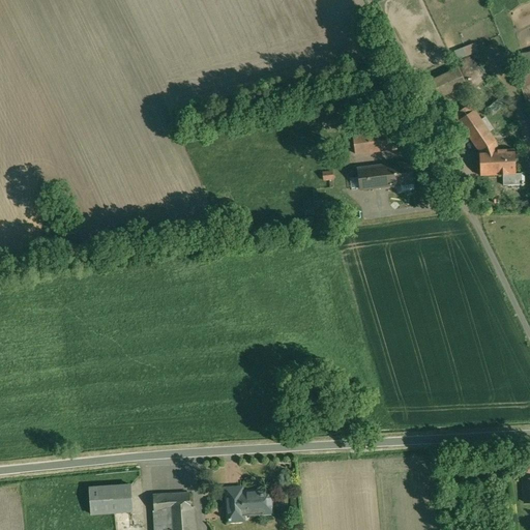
[(460,59),(480,51),(476,42),(457,51),(460,59)]
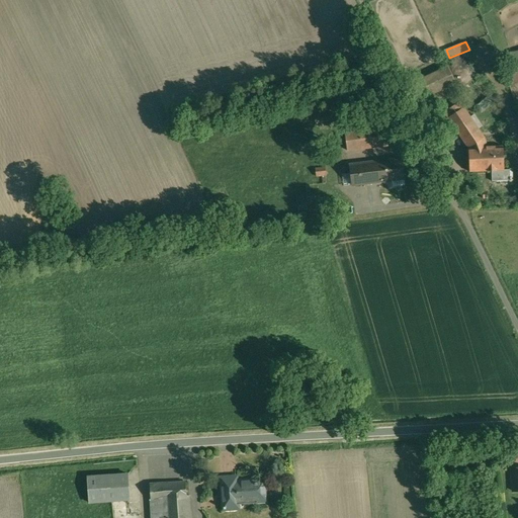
[(517,51),(509,53),(511,65),(509,65),(512,83),(517,82),(517,51)]
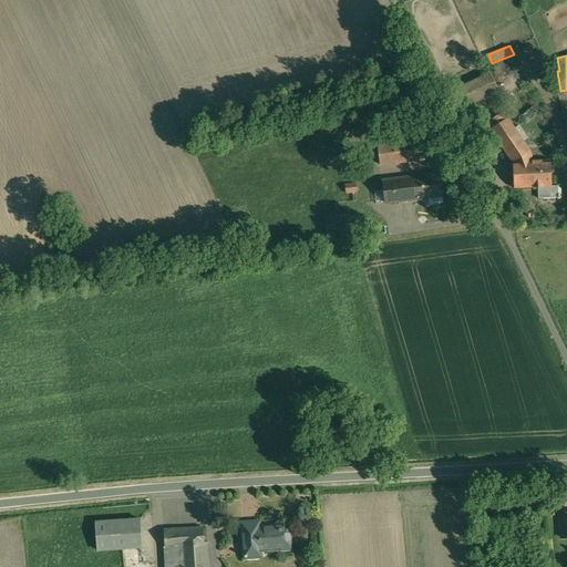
[(498,92),(490,72),(460,86),(470,106),(498,92)]
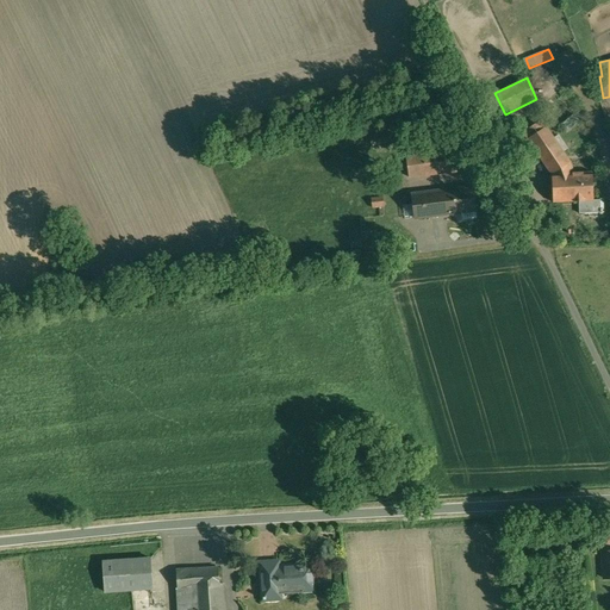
[(566,124),(571,129),(579,119),(574,114),(566,124)]
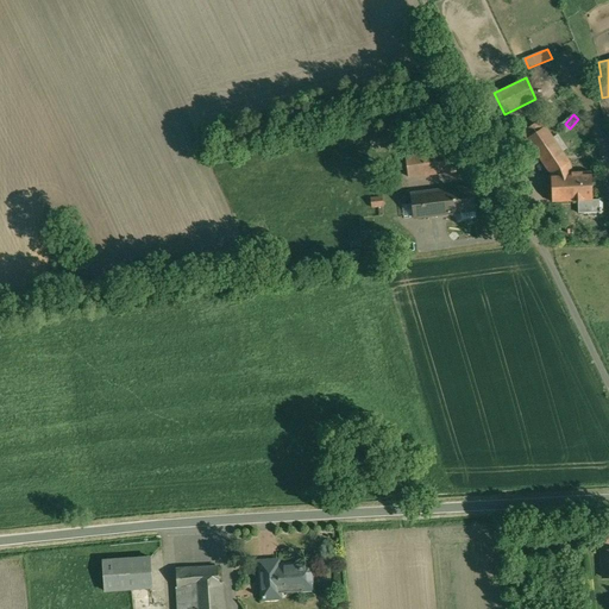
[(566,148),(557,135),(553,137),(540,119),(521,132),(550,175),(572,174),(566,159),(562,151),(566,148)]
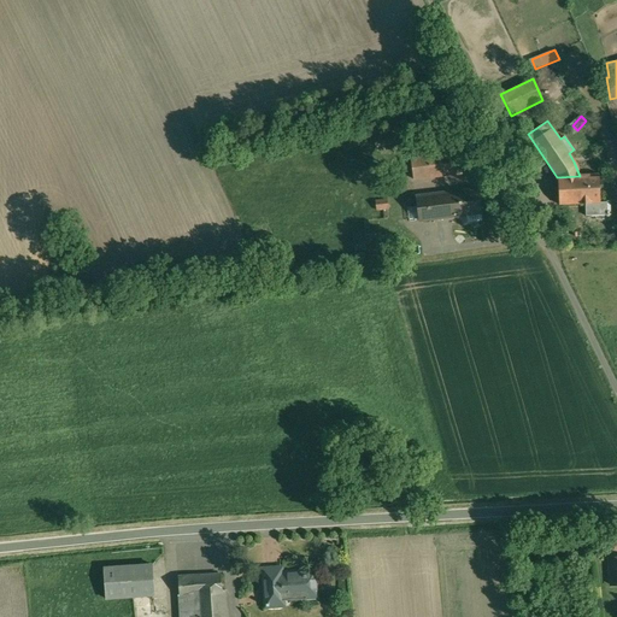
[(394,134),(375,137),(376,147),(395,144),(394,134)]
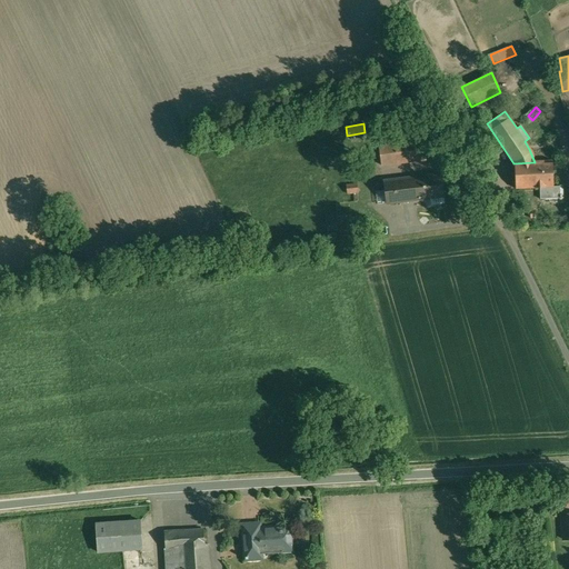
[(396,141),(379,143),(381,166),(427,160),(422,131),(395,135),(396,141)]
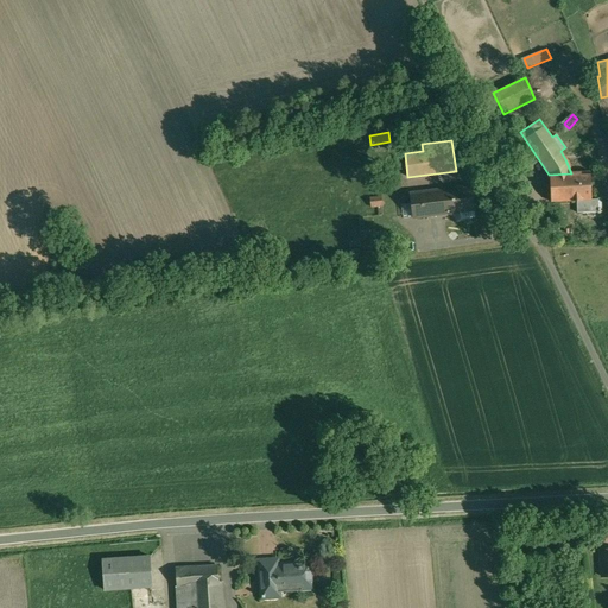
[(590,172),(571,173),(574,202),(591,201),(590,172)]
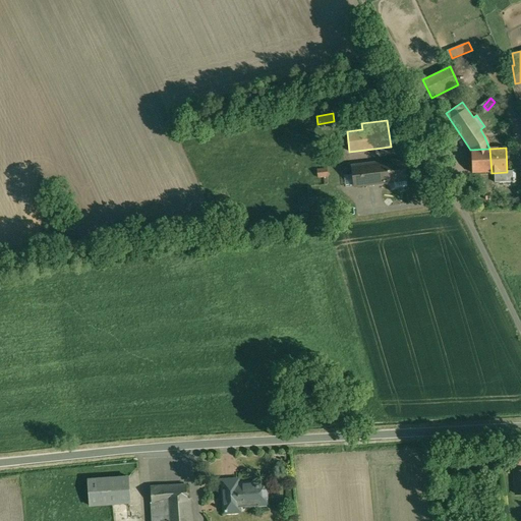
[(489,149),(470,150),(472,174),(491,173),(489,149)]
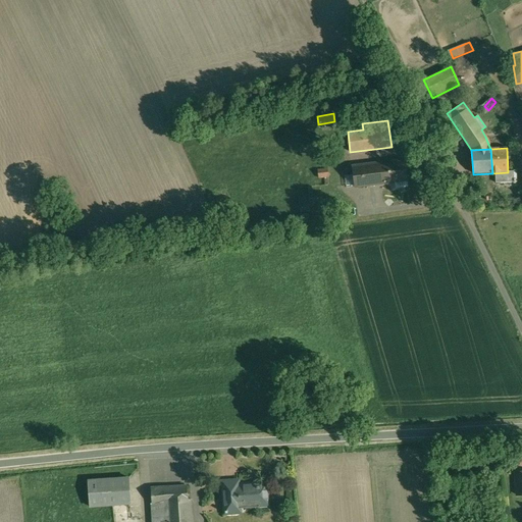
[(405,160),(352,166),(355,187),(407,179),(405,160)]
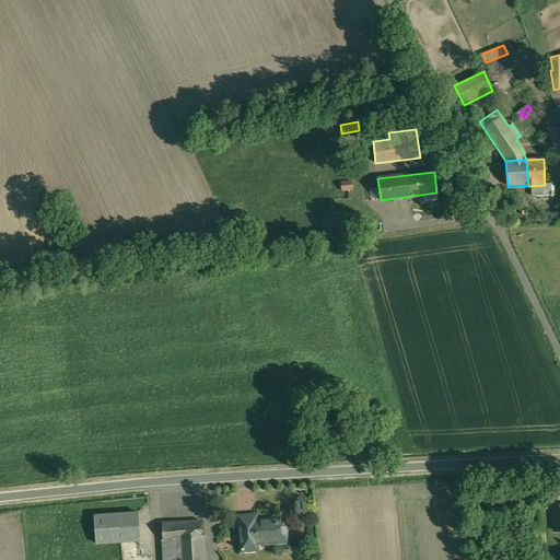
[(352,181),(341,182),(342,190),(353,189),(352,181)]
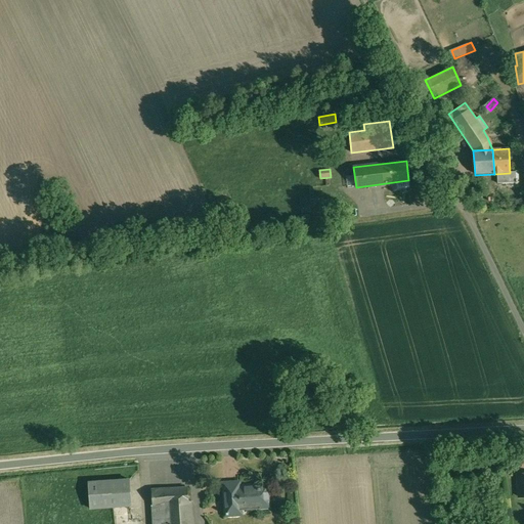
[(130,480),(89,482),(90,509),(132,506),(130,480)]
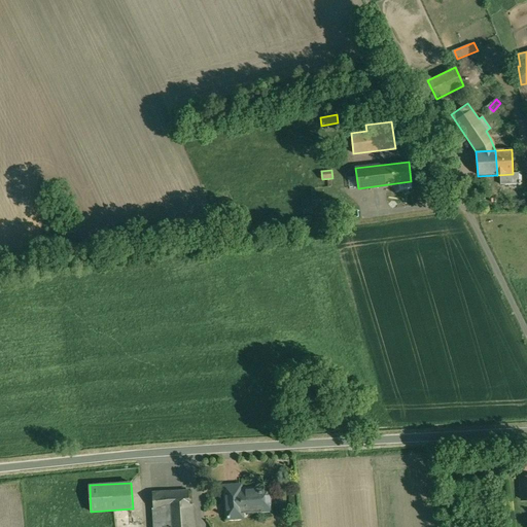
[(270,487),(241,489),(241,485),(224,486),(226,511),(261,508),(261,511),(272,510),(270,487)]
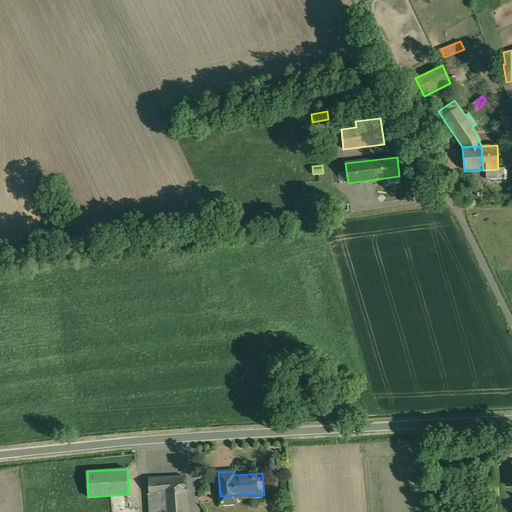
[(184,476),(148,479),(150,511),(188,511),(187,490),(185,490),(184,476)]
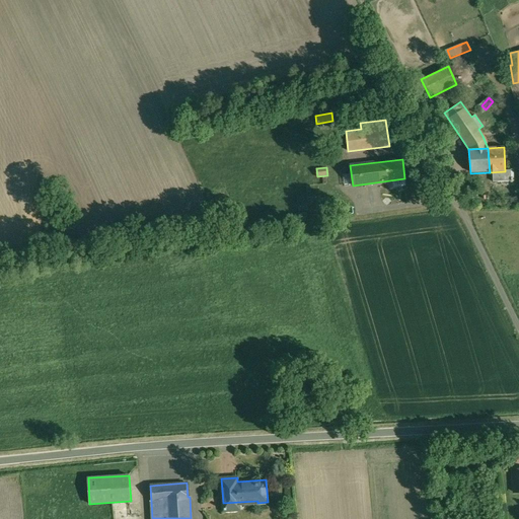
All buildings are outlined.
